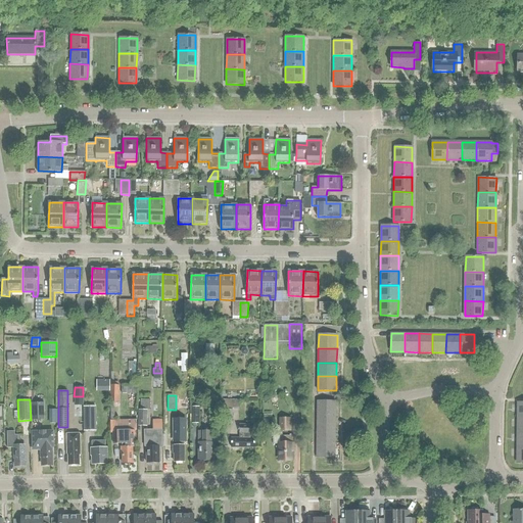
[(149,399),(140,399),(140,410),(138,410),(138,427),(147,427),(147,411),(149,411),(149,399)]
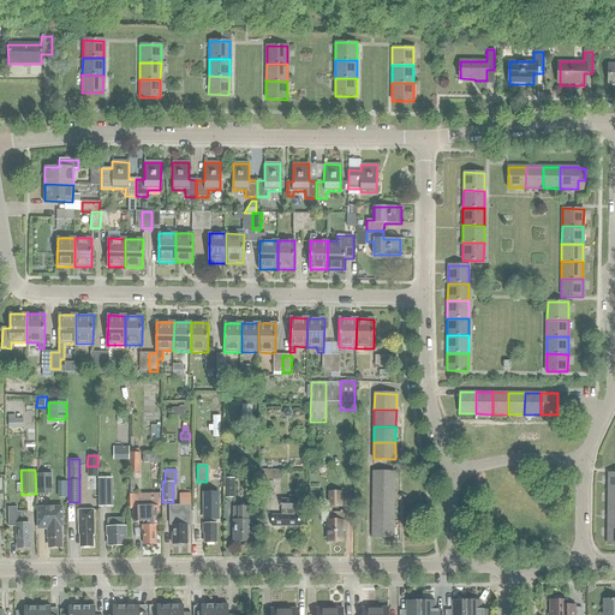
[(372,472),(372,489),(394,489),(394,472),(372,472)]
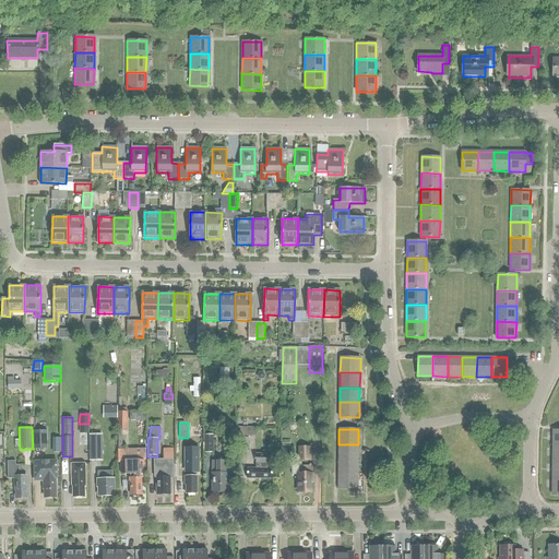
[(46,431),(33,431),(33,449),(43,449),(43,439),(46,439),(46,431)]
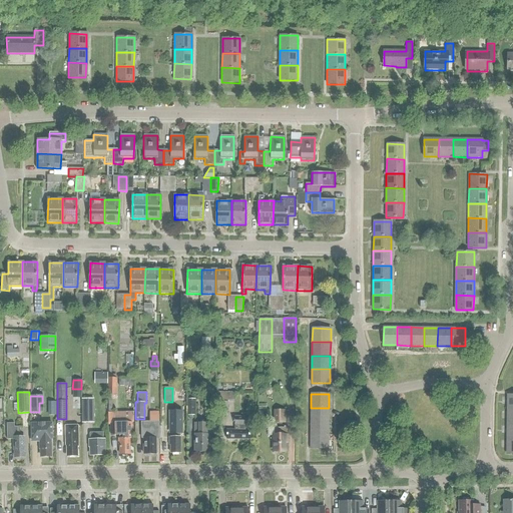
[(81,407),(81,423),(94,423),(94,407),(81,407)]
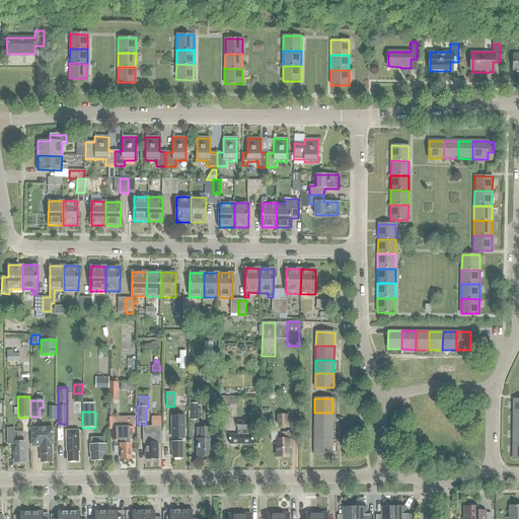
[(332,413),(314,413),(314,426),(332,427),(332,413)]
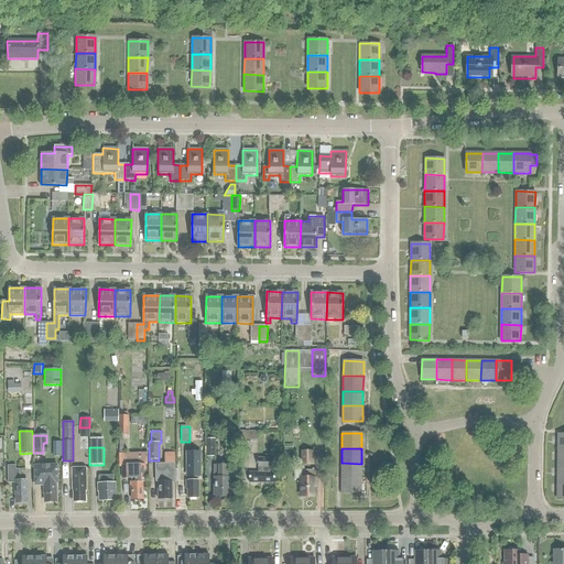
[(312,465),(313,452),(302,452),(302,465),(312,465)]
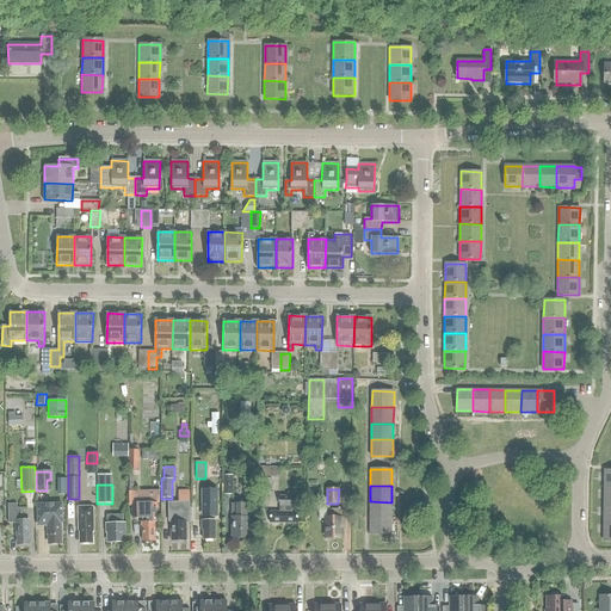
[(156,523),(156,503),(159,503),(158,491),(149,491),(128,492),(129,505),(131,505),(131,518),(144,518),(144,522),(140,522),(140,530),(142,530),(142,542),(153,541),(153,523),(156,523)]
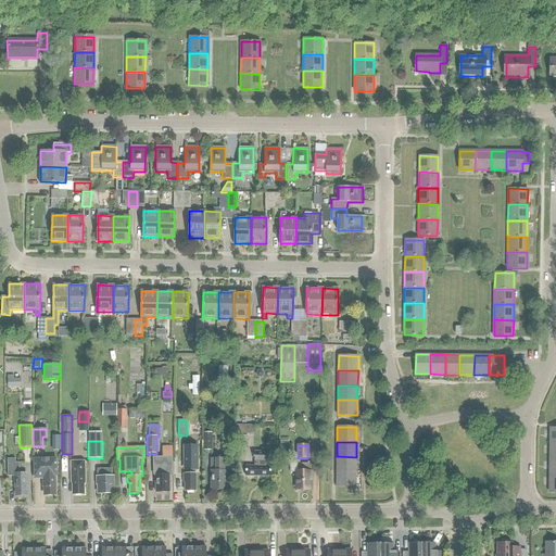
[(254,466),(245,466),(245,476),(269,476),(269,460),(267,460),(267,452),(254,452),(254,466)]
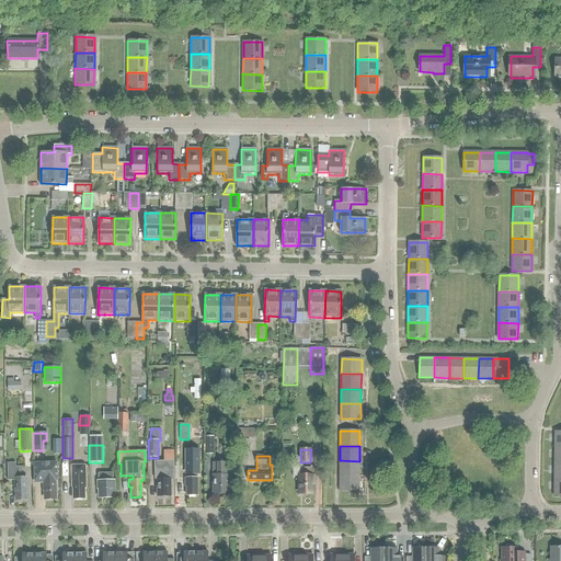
[(359,461),(340,460),(339,476),(359,476),(359,461)]
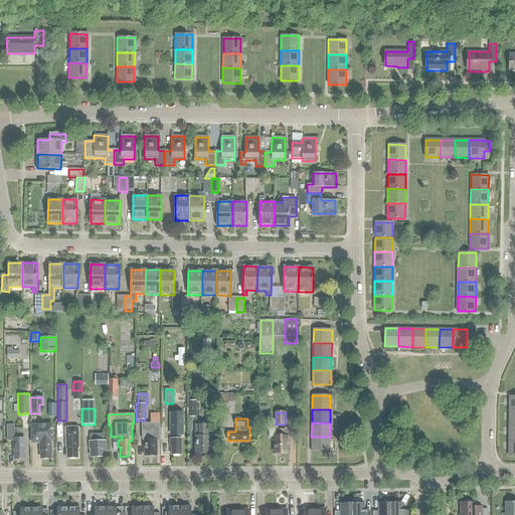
[(143,456),(156,456),(156,441),(159,441),(158,423),(141,423),(141,437),(144,437),(144,441),(143,441),(143,456)]
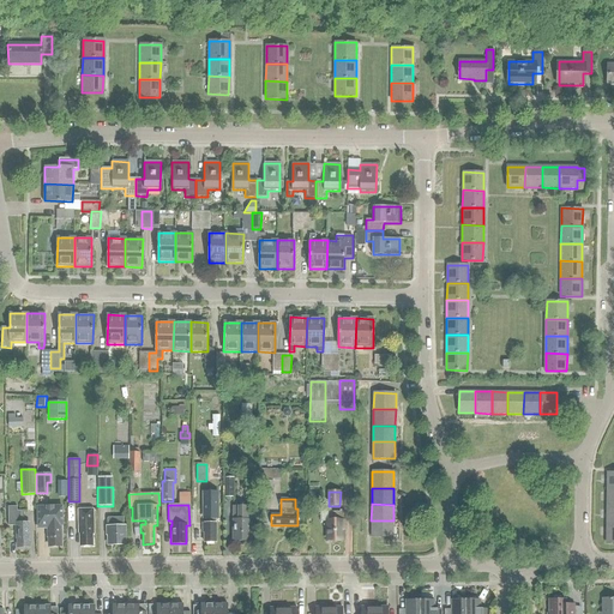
[(17,548),(28,548),(28,523),(20,523),(20,511),(17,511),(17,506),(7,506),(7,525),(14,525),(14,539),(17,539),(17,548)]
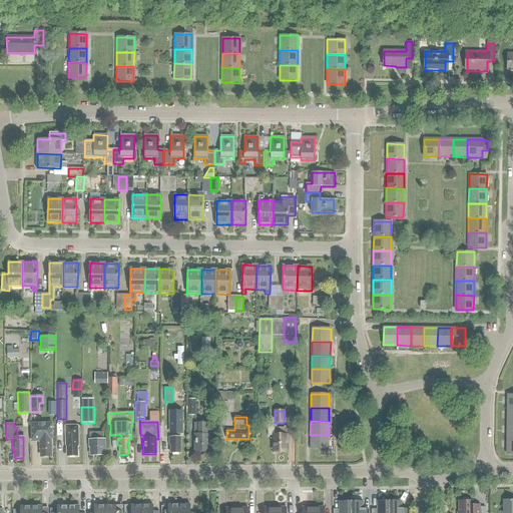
[(196,435),(193,435),(193,451),(208,452),(208,435),(207,435),(207,423),(196,423),(196,435)]
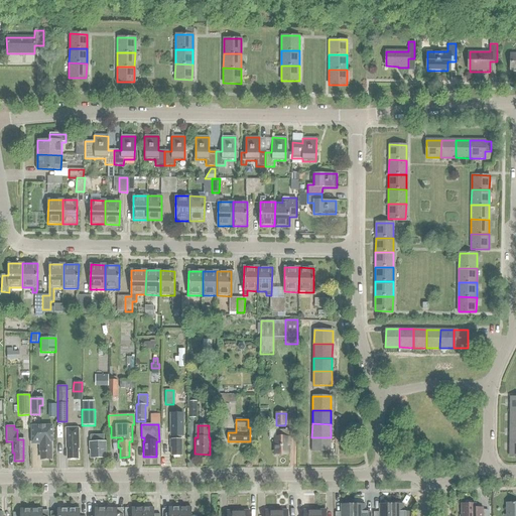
[(79,448),(78,427),(66,427),(66,448),(67,448),(67,459),(76,459),(76,448),(79,448)]
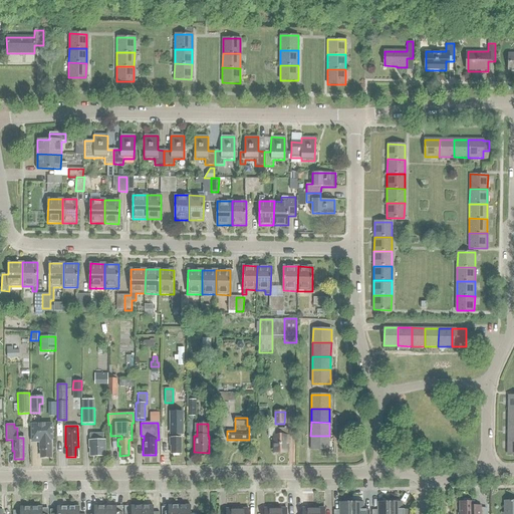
[(180,426),(164,426),(164,436),(169,436),(169,446),(171,446),(171,454),(180,454),(180,426)]
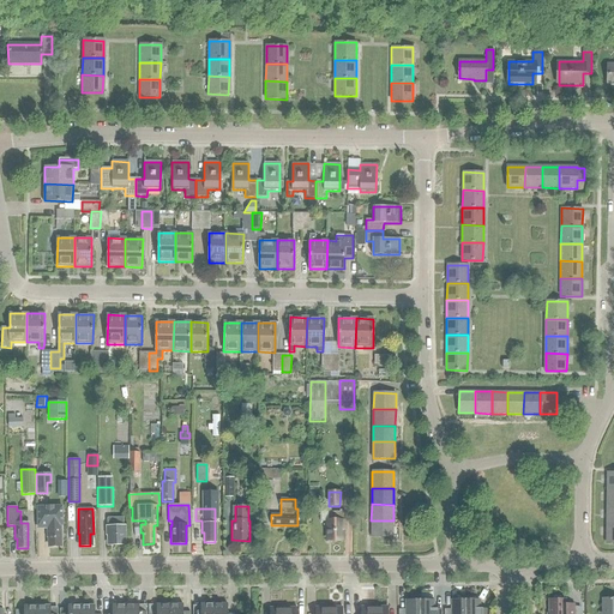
[(326,540),(341,540),(341,530),(344,530),(344,512),(331,512),(331,510),(327,510),(327,512),(320,511),(320,521),(325,521),(325,519),(327,519),(327,521),(326,521),(326,540)]
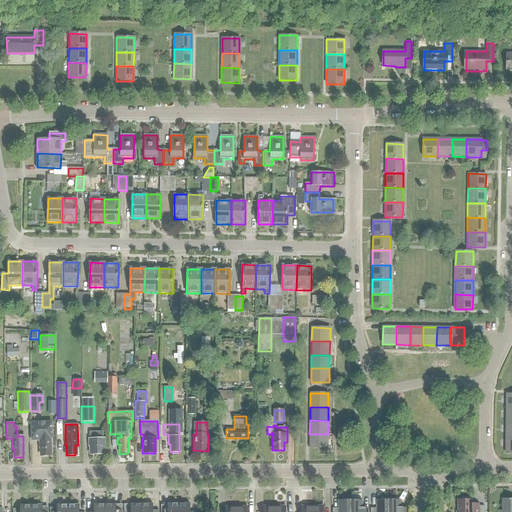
[(31,427),(31,439),(39,438),(39,441),(38,441),(38,448),(40,448),(40,456),(50,456),(49,441),(51,441),(51,427),(31,427)]
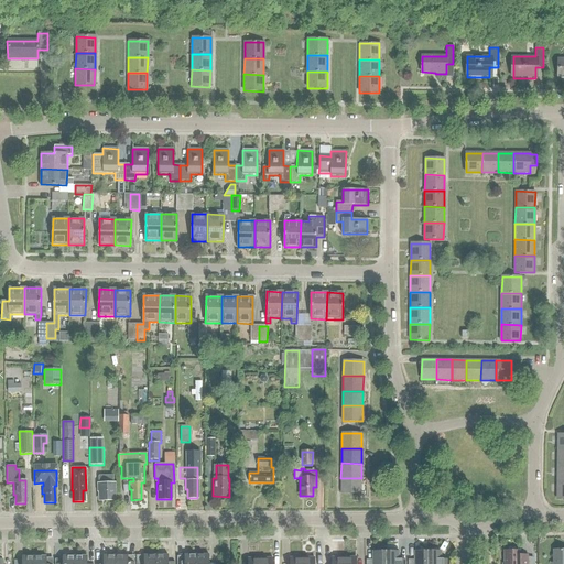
[(98,475),(99,484),(97,484),(97,489),(99,489),(99,501),(114,500),(114,475),(98,475)]
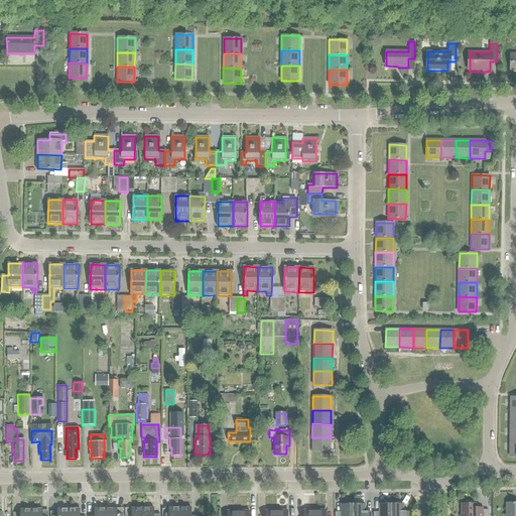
[(331,437),(311,437),(311,452),(330,452),(331,437)]
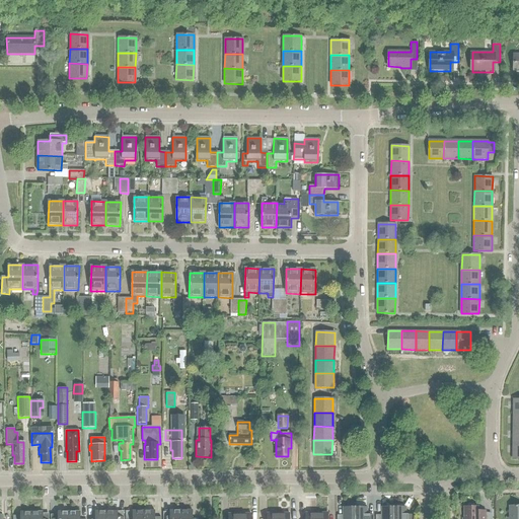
[(509,518),(507,518),(518,518),(518,505),(509,506),(509,518)]
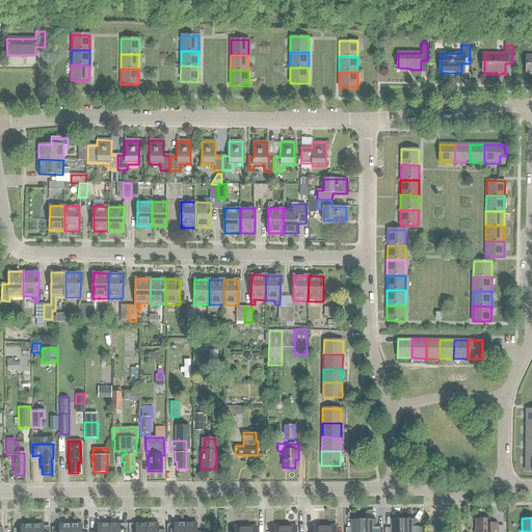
[(489,519),(476,519),(476,531),(474,531),(497,531),(497,525),(489,524),(489,519)]
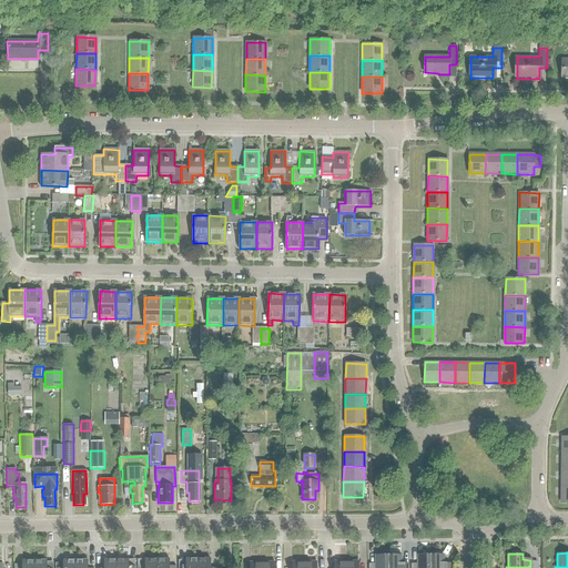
[(387,567),(388,555),(377,555),(377,567),(369,567),(387,567)]
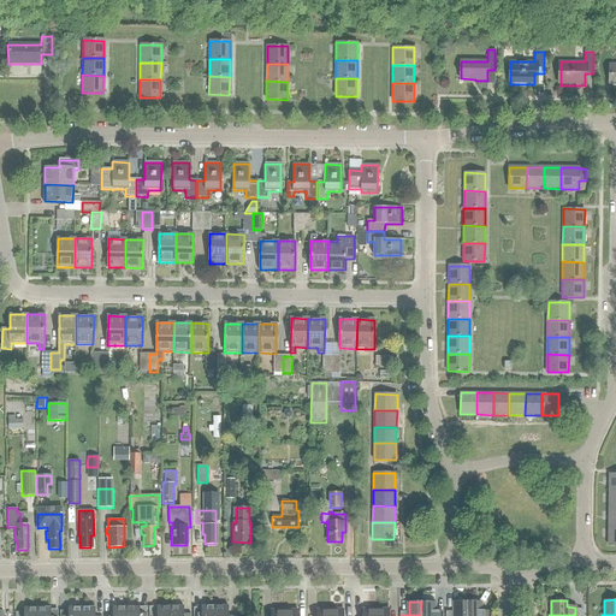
[(420,615),(443,615),(436,615),(436,602),(421,602),(420,615)]
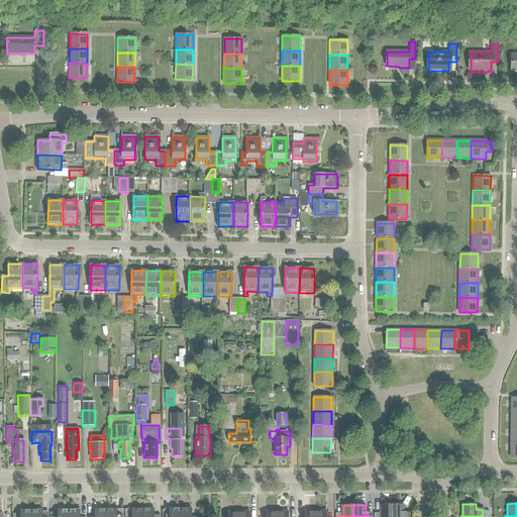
[(391,516),(392,505),(381,505),(381,516),(375,516),(391,516)]
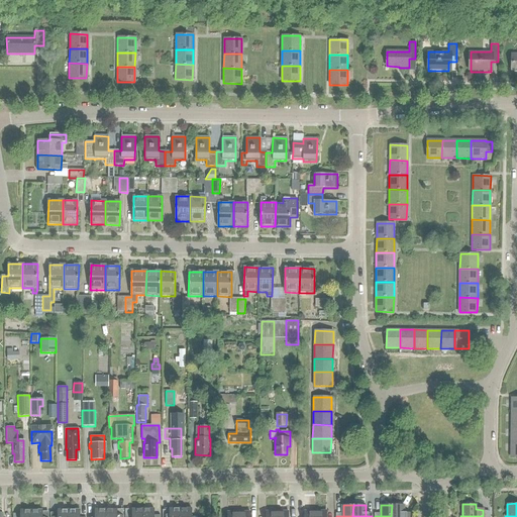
[(404,505),(392,505),(391,516),(410,516),(411,516),(405,516),(404,505)]
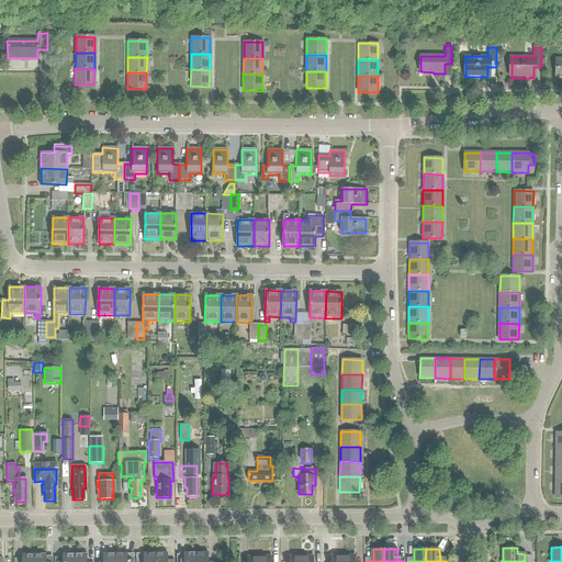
[(155,561),(155,552),(143,553),(143,561),(136,561),(155,561)]
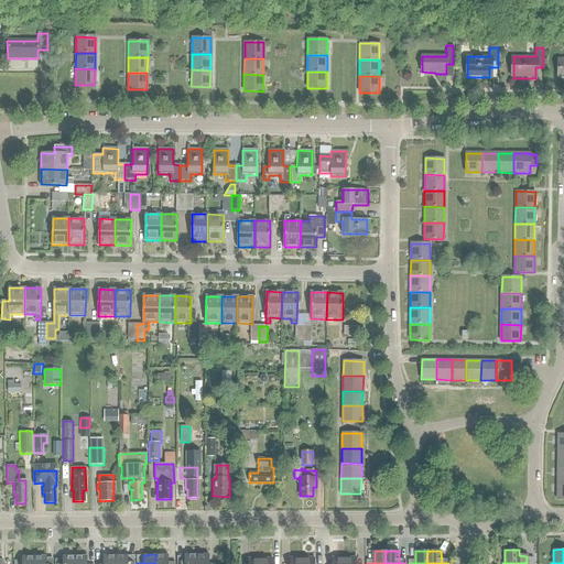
[(174,563),(174,562),(167,562),(167,554),(155,554),(155,563),(174,563)]
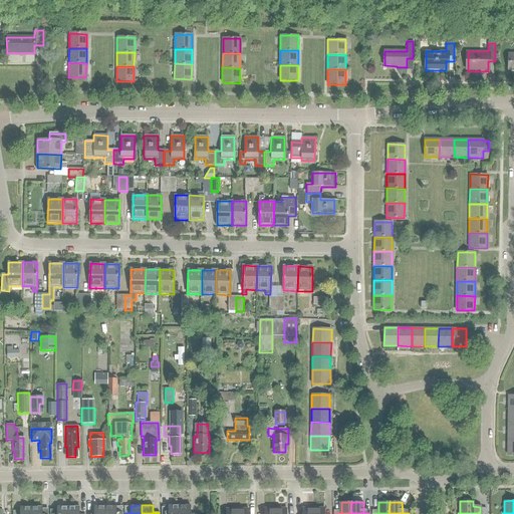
[(179,513),(179,505),(168,505),(168,511),(162,511),(162,513),(179,513)]
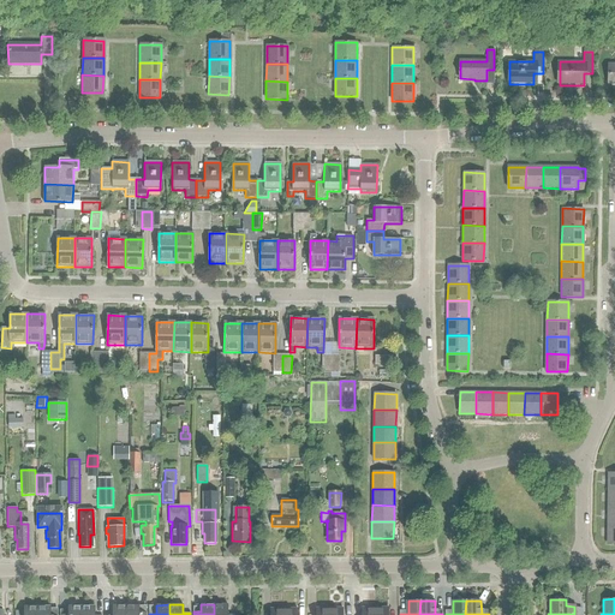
[(234,614),(227,614),(227,604),(214,604),(214,614),(234,614)]
